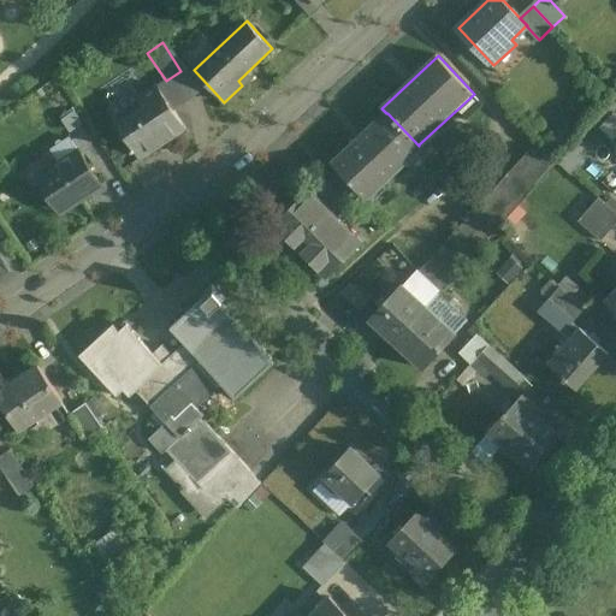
[(157,86),(141,96),(146,105),(118,124),(142,159),(187,130),(157,86)]
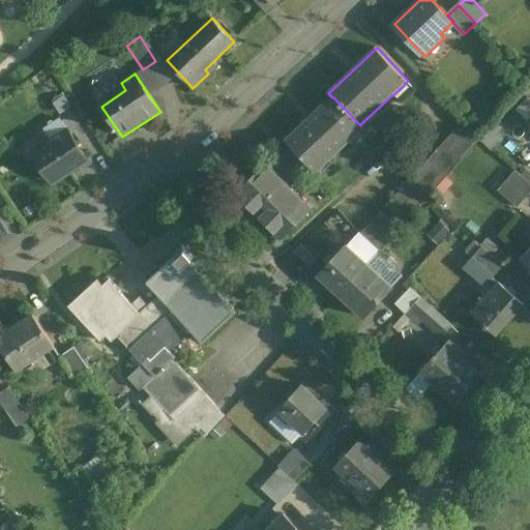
[(332,97),(286,141),(311,168),(316,173),(363,127),(360,124),(360,125),(333,97),(332,97)]
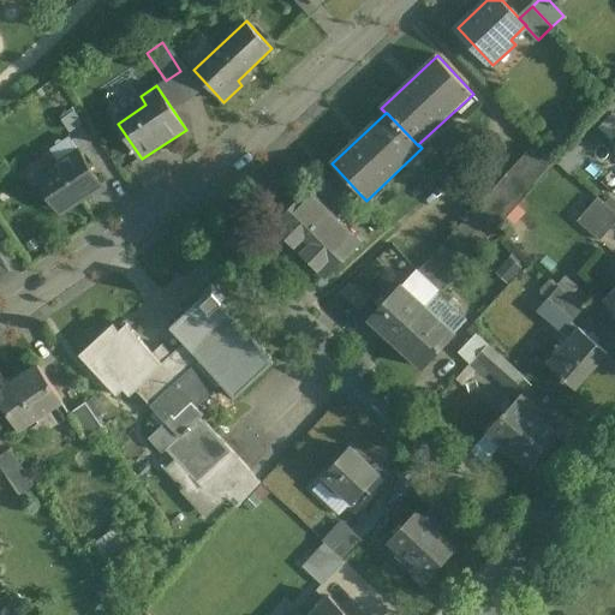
[(60,159),(79,145),(71,135),(53,148),(60,159)]
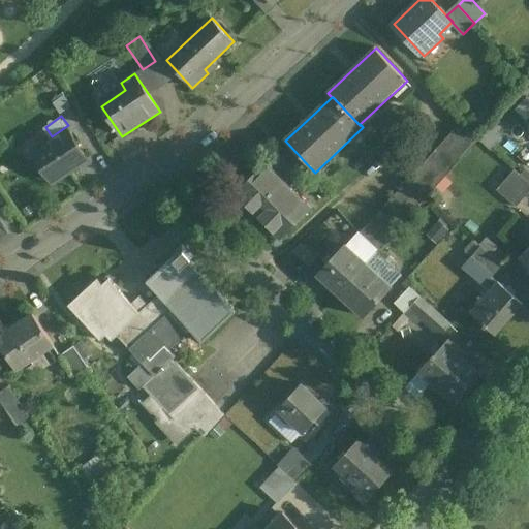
[(461,122),(426,160),(444,177),(478,141),(461,122)]
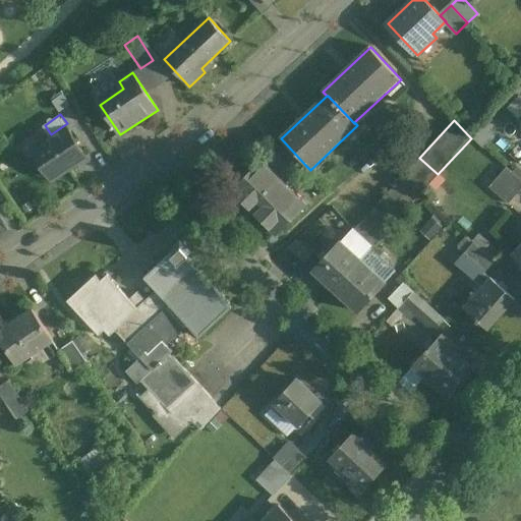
[(67,128),(34,151),(52,178),(56,176),(57,178),(70,169),(69,167),(85,156),(67,128)]
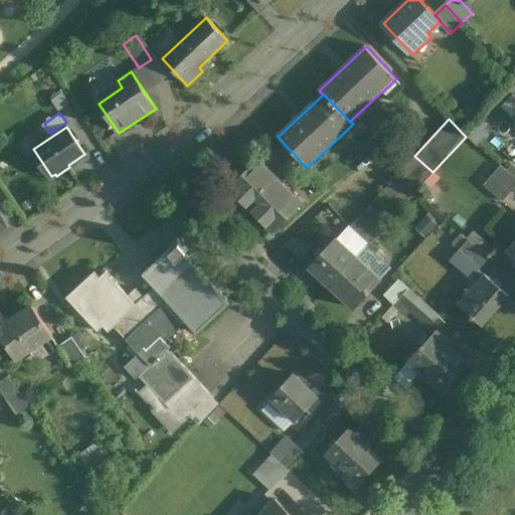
[(302,163),(281,139),(261,159),(284,182),(302,163)]
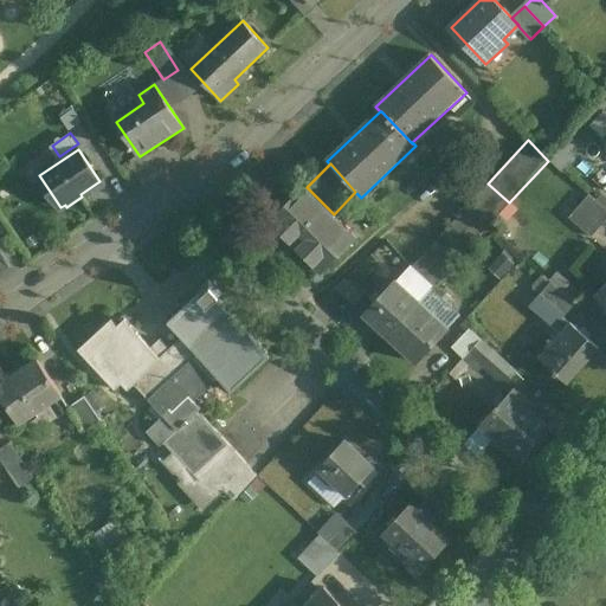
[(605,187),(605,165),(595,180),(605,187)]
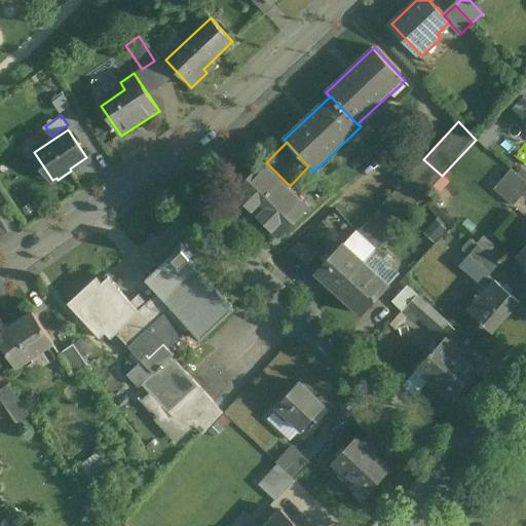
[(442,176),(423,159),(408,177),(426,193),(442,176)]
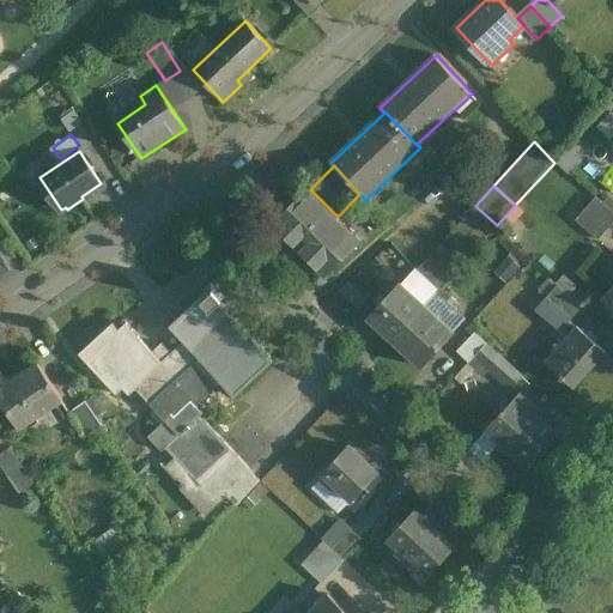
[(310,189),(308,187),(272,223),(326,275),(362,241),(338,217),(310,189)]
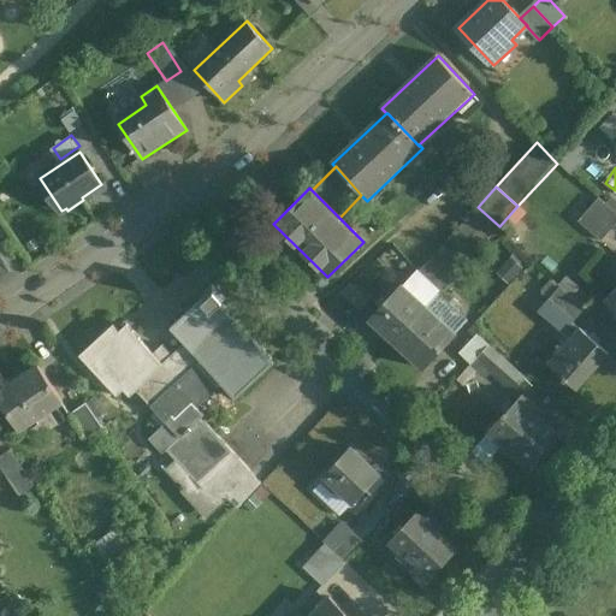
[(615,223),(615,213),(598,197),(578,221),(600,241),(615,223)]
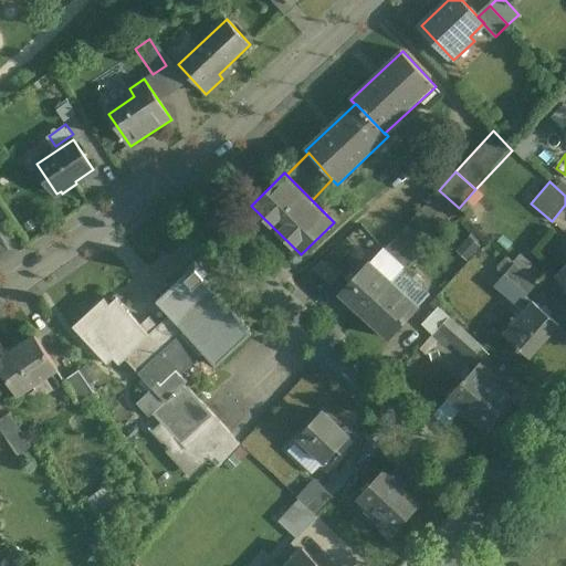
[(439,190),(421,209),(441,227),(459,208),(439,190)]
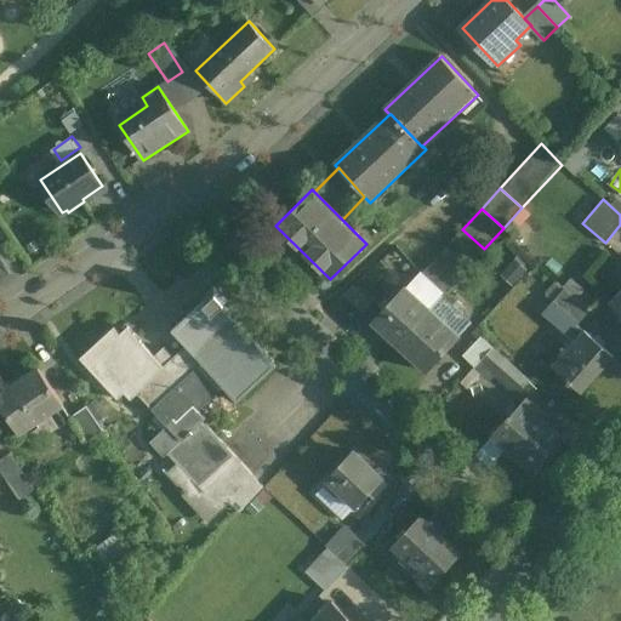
[(462,229),(422,273),(443,294),(484,249),(462,229)]
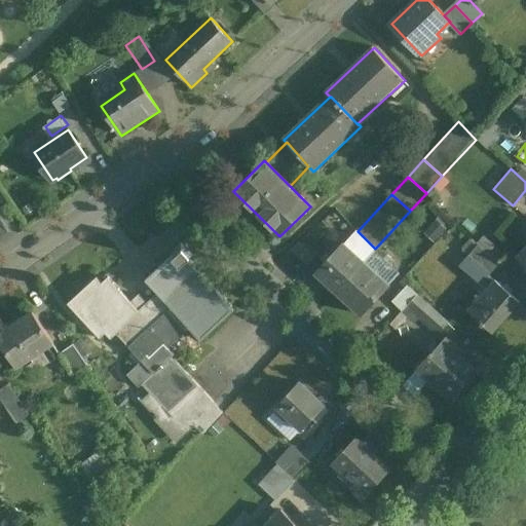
[(343,242),(315,273),(335,292),(364,261),(343,242)]
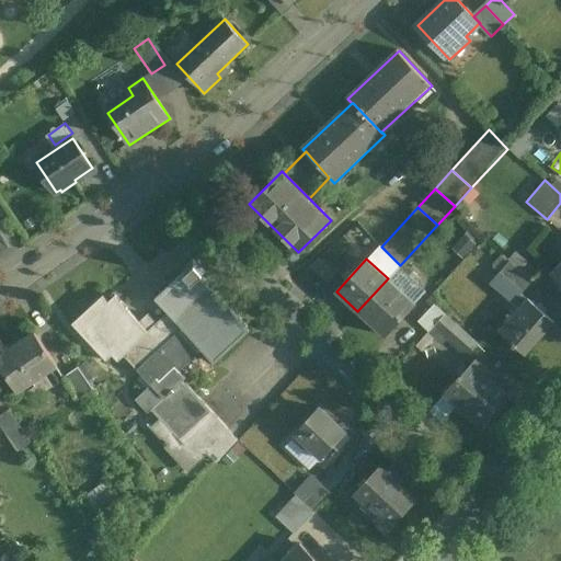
[(251,331),(202,277),(205,275),(192,260),(182,270),(185,274),(156,300),(168,313),(202,351),(215,365),(251,331)]
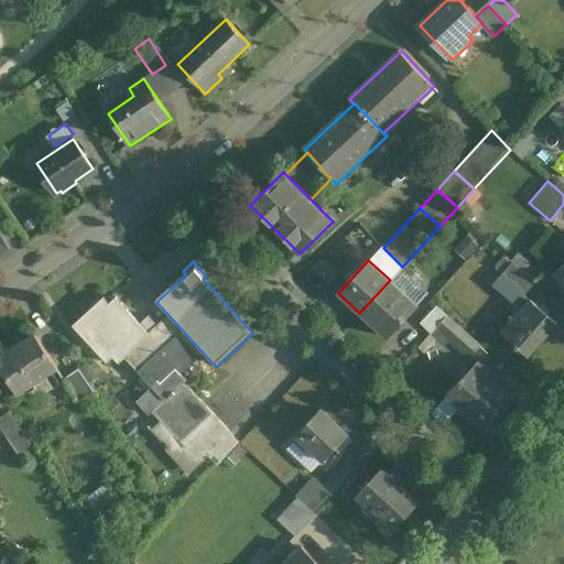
[(535,281),(512,261),(502,273),(525,293),(535,281)]
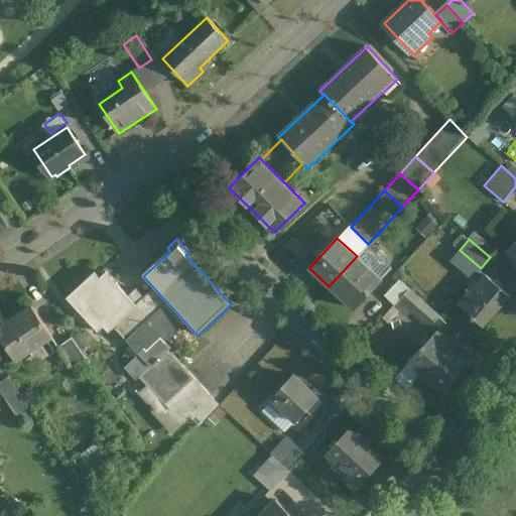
[(357,256),(329,286),(355,309),(392,268),(367,246),(357,256)]
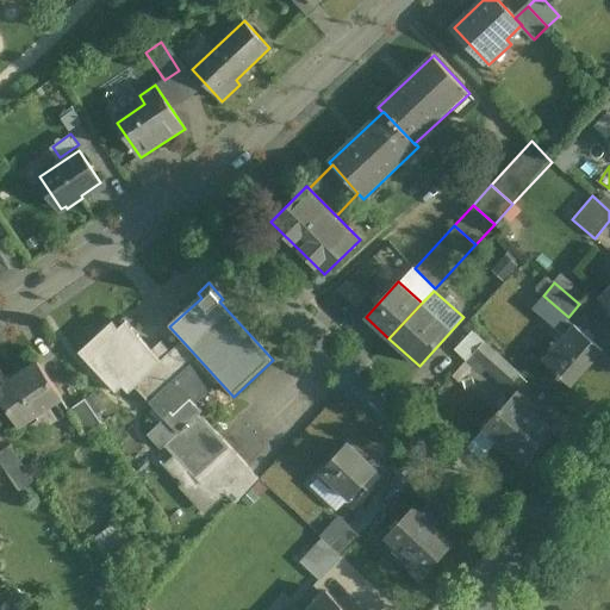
[(151,350),(125,322),(118,328),(113,322),(79,353),(116,393),(123,387),(129,394),(135,388),(165,421),(188,399),(193,405),(219,381),(182,341),(170,353),(161,342),(151,350)]
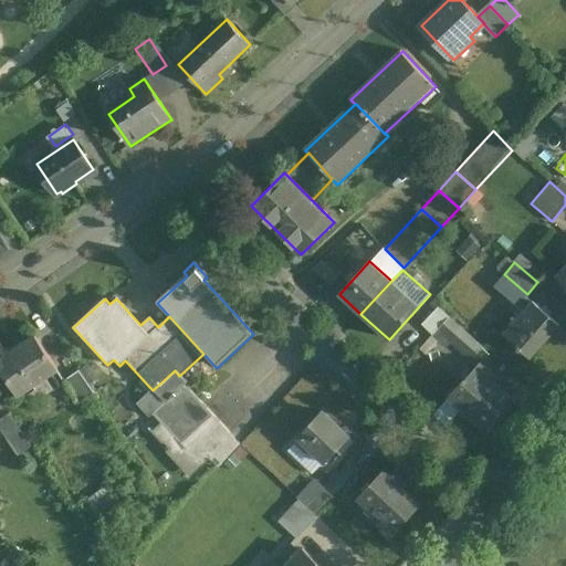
[(559,324),(532,300),(504,333),(519,345),(516,347),(521,350),(526,343),(535,350),(559,324)]
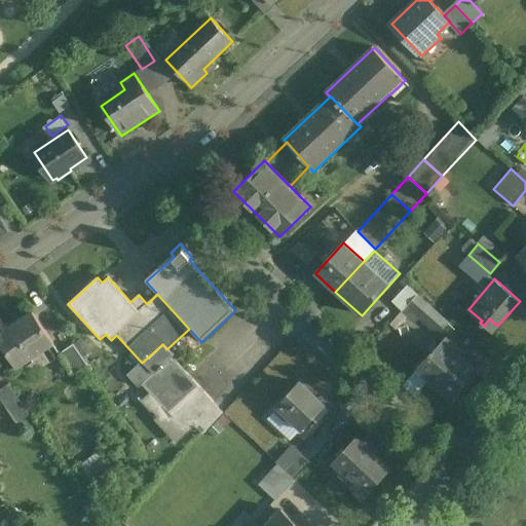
[(408,284),(395,299),(437,337),(451,323),(408,284)]
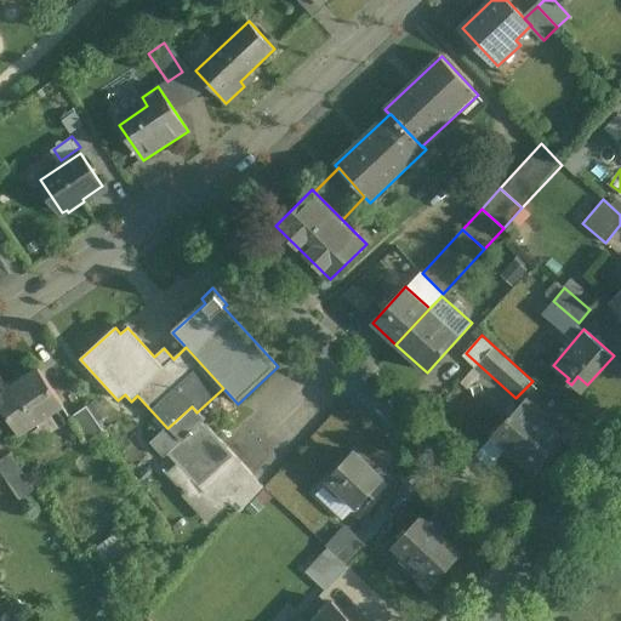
[(39,370),(12,388),(10,385),(0,391),(0,399),(22,432),(63,404),(39,370)]
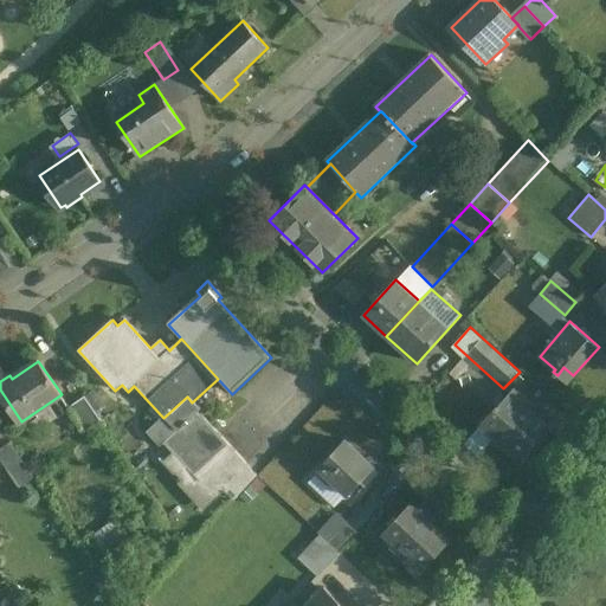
[(548,426),(523,405),(528,399),(515,387),(500,405),(498,404),(481,424),(496,437),(498,433),(523,456),(548,426)]
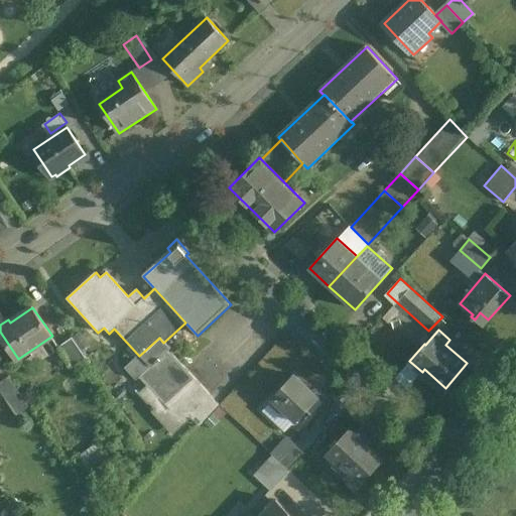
[(86,358),(72,338),(58,346),(73,367),(86,358)]
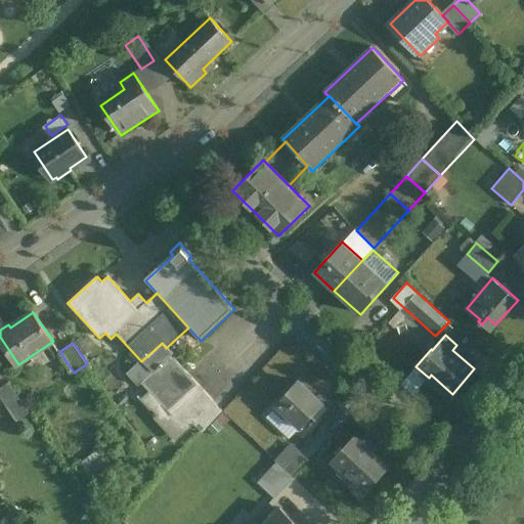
[(212,401),(170,357),(172,355),(166,348),(162,343),(141,361),(127,375),(137,387),(141,384),(154,397),(146,403),(171,431),(178,424),(183,429),(191,422),(212,401)]
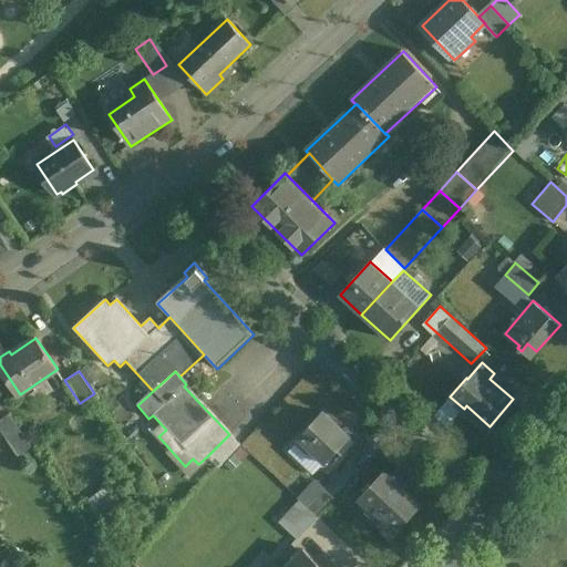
[(350,436),(323,412),(300,436),(327,462),(350,436)]
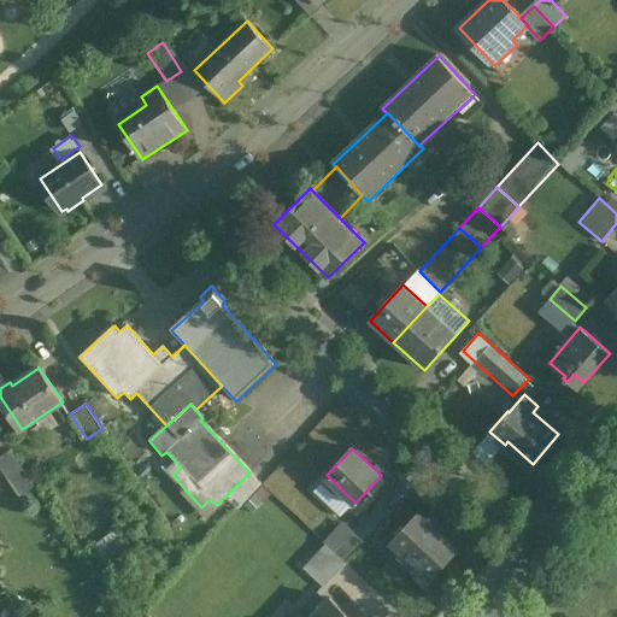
[(36,486),(12,450),(0,457),(0,464),(21,495),(36,486)]
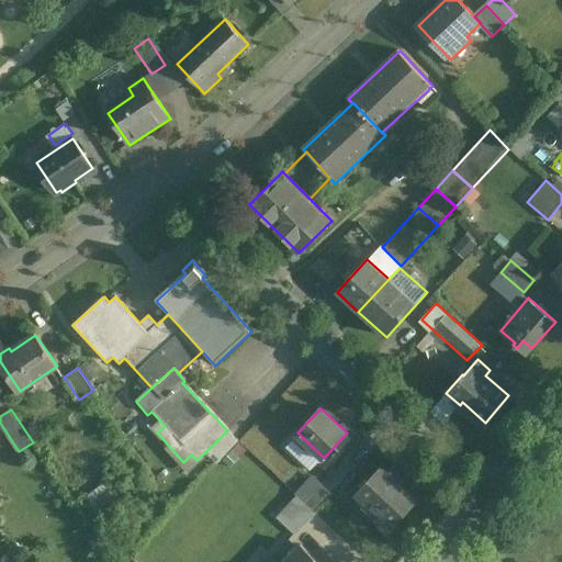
[(227,430),(205,452),(216,463),(238,440),(227,430)]
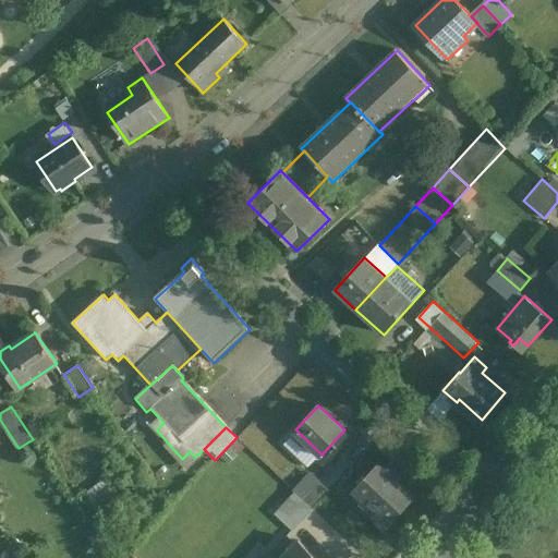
[(416,496),(379,462),(354,489),(378,511),(373,516),(387,529),(416,496)]
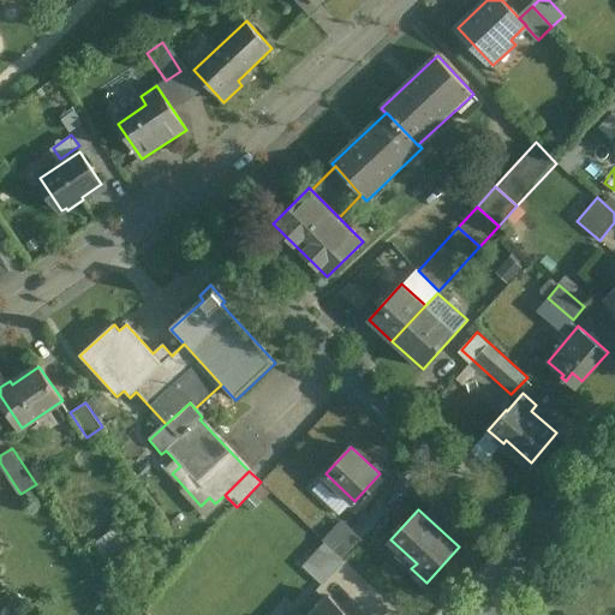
[(352,530),(333,551),(344,561),(363,539),(352,530)]
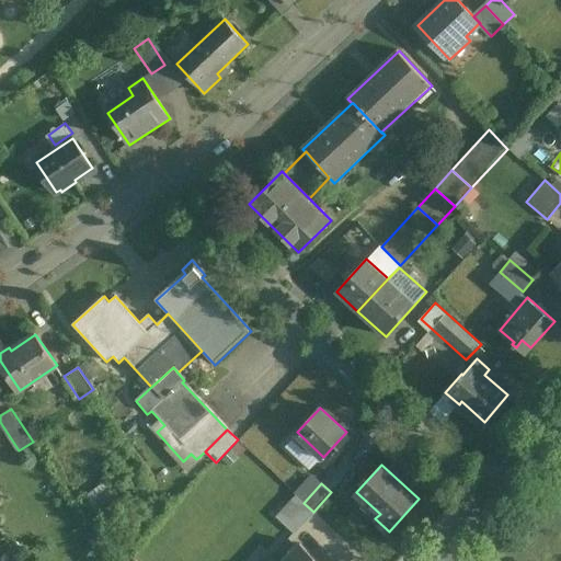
[(296,495),(276,516),(295,534),(315,513),(313,512),(304,503),(296,495)]
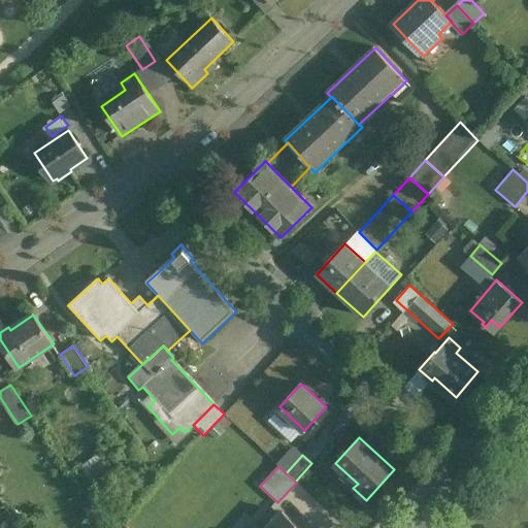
[(121,479),(114,469),(101,480),(108,489),(121,479)]
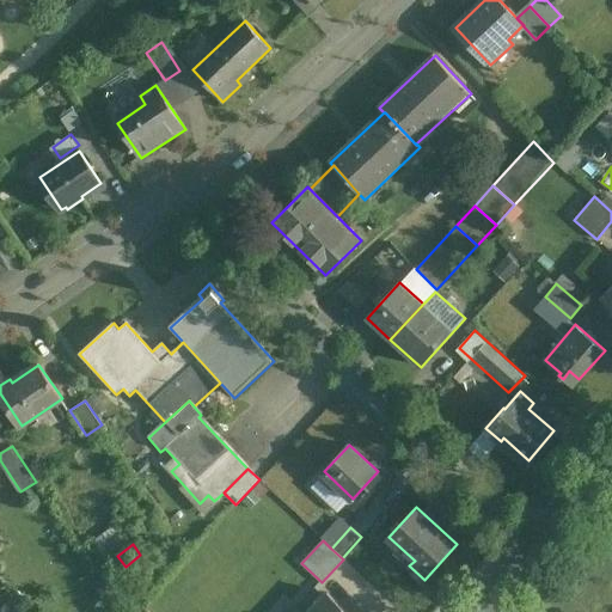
[(347,611),(328,594),(310,611),(347,611)]
